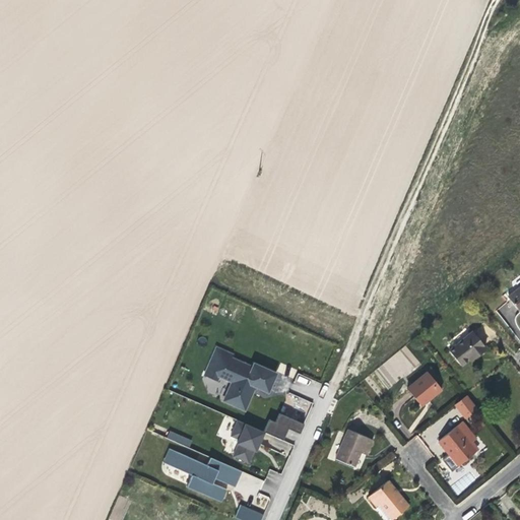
[(519,286),(508,298),(519,312),(519,286)]
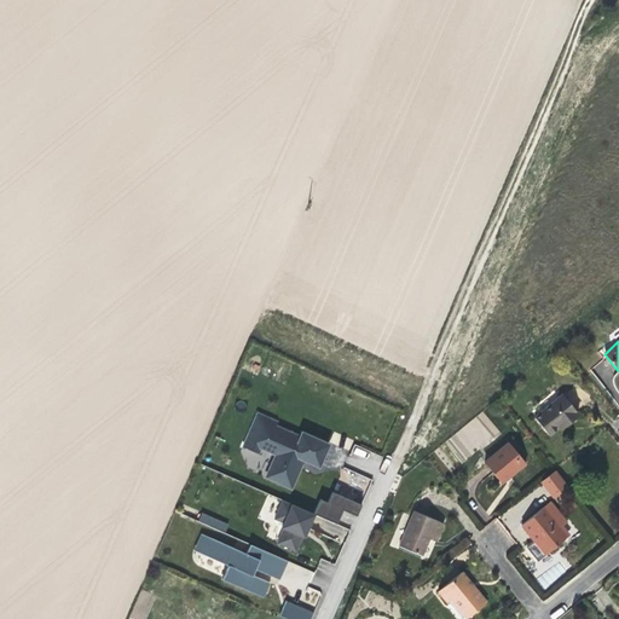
[(415,359),(417,370),(428,368),(426,357),(415,359)]
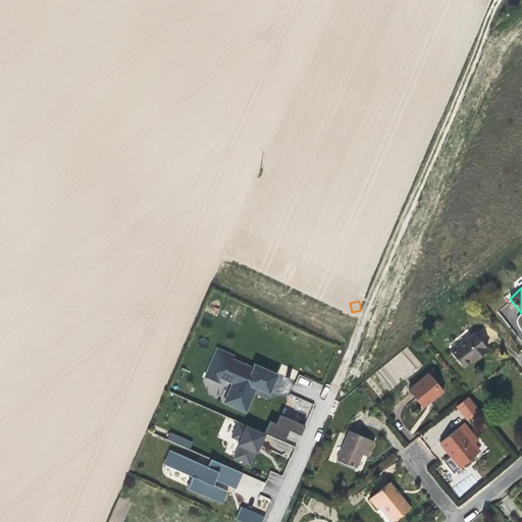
[(477,358),(487,349),(474,332),(451,352),(463,367),(471,360),(476,356),(477,358)]
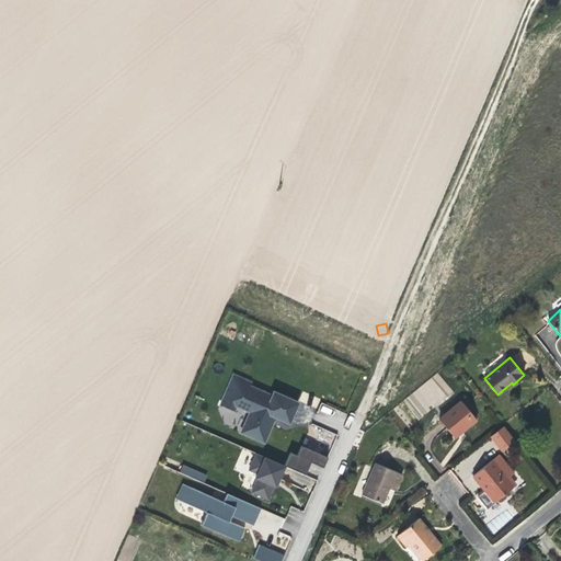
[(232,374),(219,401),(235,409),(236,404),(250,411),(241,431),(264,442),(272,425),(275,418),(289,423),(299,402),(272,390),(270,395),(248,385),(249,381),(232,374)]
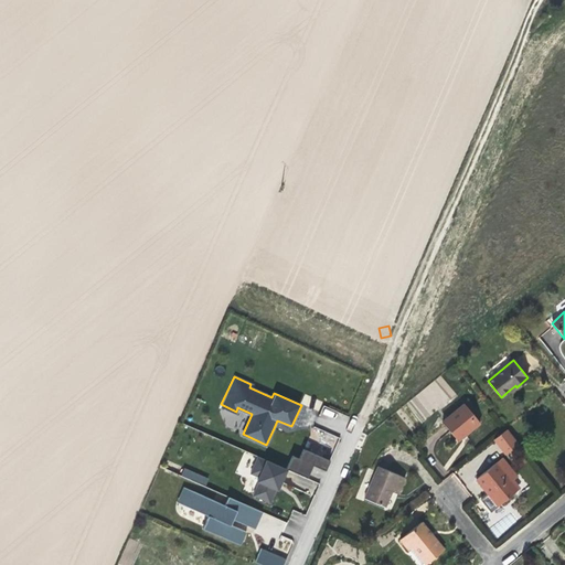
[(443,376),(407,401),(422,422),(457,397),(443,376)]
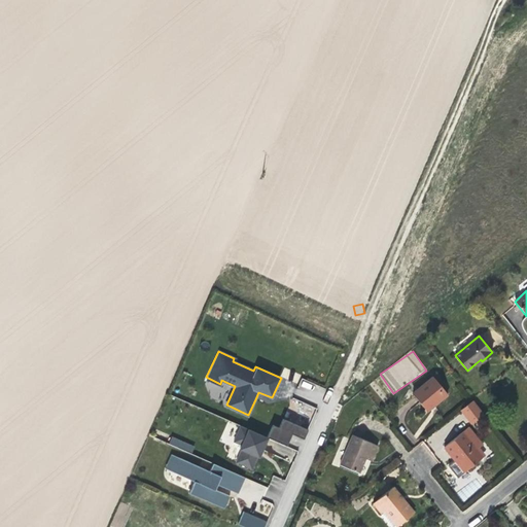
[(433,406),(447,394),(432,377),(412,394),(426,411),(433,406)]
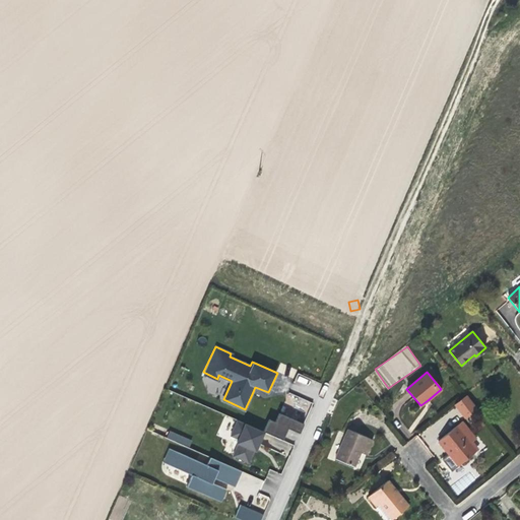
[(465,392),(452,402),(463,416),(476,406),(465,392)]
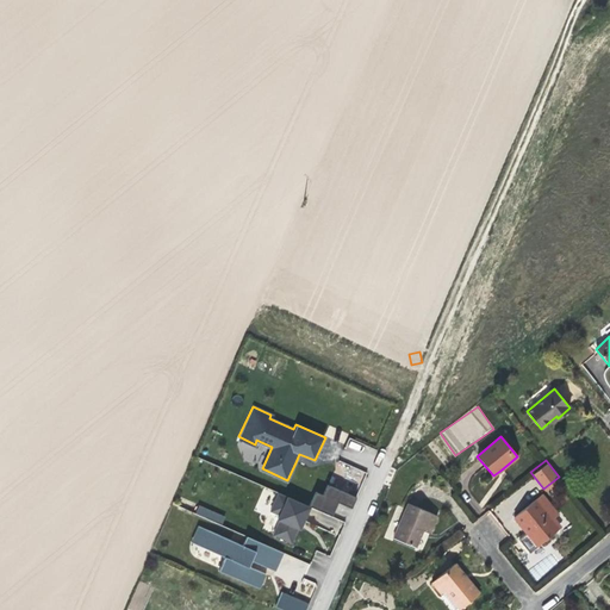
[(356,496),(366,472),(352,467),(346,484),(350,486),(347,492),(356,496)]
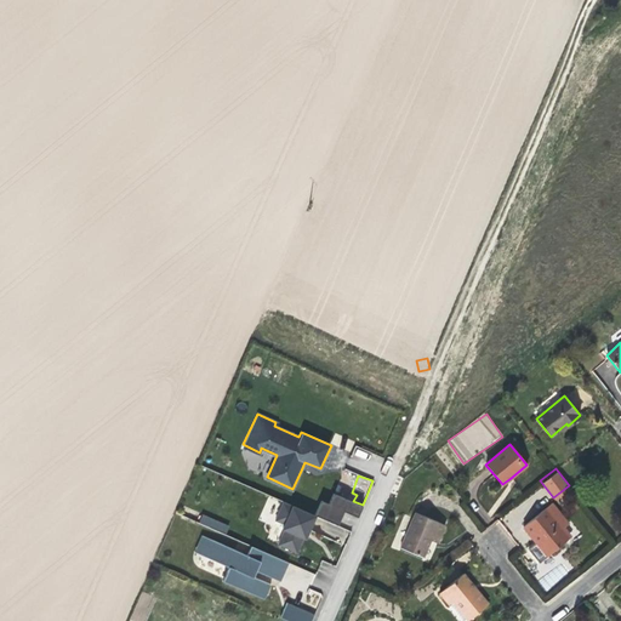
[(329,505),(322,501),(315,517),(340,527),(345,512),(359,518),(364,506),(334,494),(329,505)]
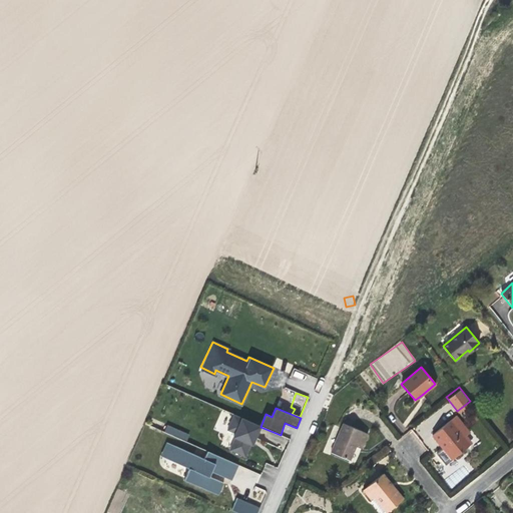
[(261,425),(232,414),(227,429),(238,433),(232,449),(245,454),(249,443),(251,438),(254,439),(261,425)]
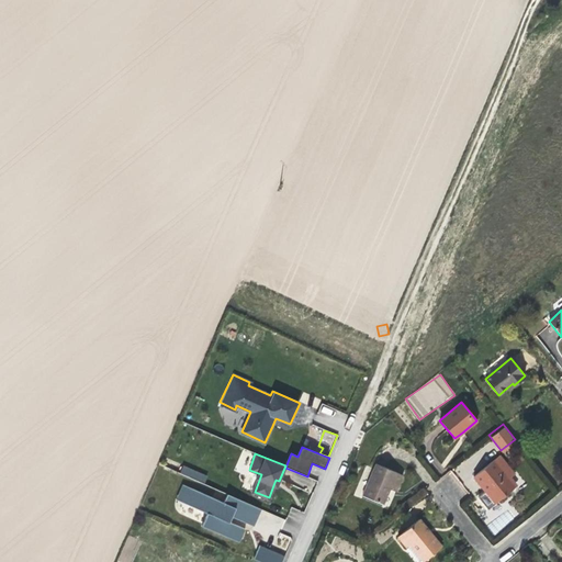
[(515,487),(507,479),(514,473),(499,456),(473,476),(480,484),(495,504),(515,487)]
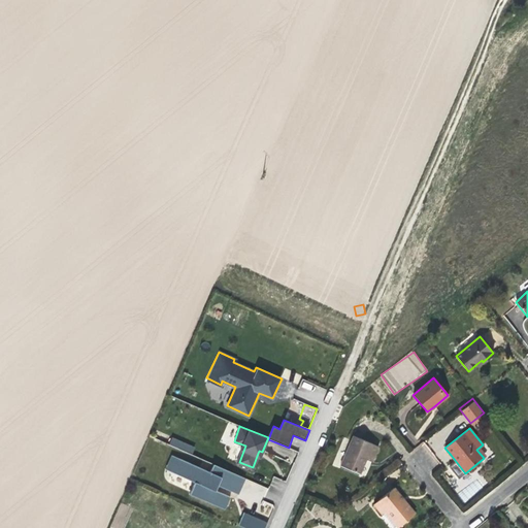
[(373,461),(378,446),(354,435),(341,466),(361,473),(365,463),(367,459),(373,461)]
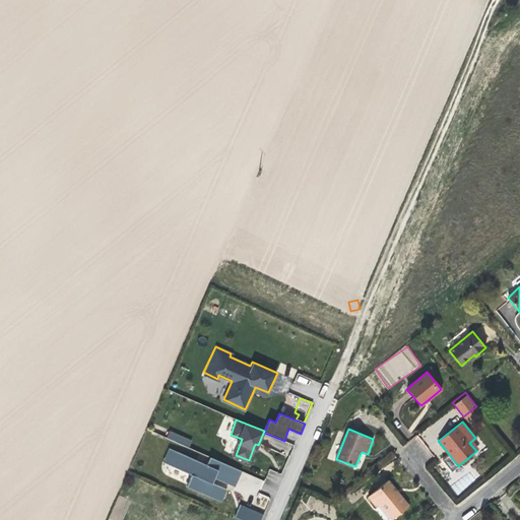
[(168,432),(166,440),(189,447),(192,439),(168,432)]
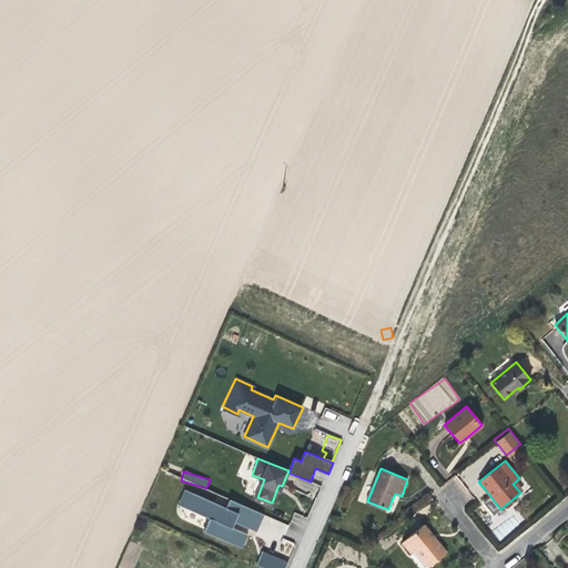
[(263,514),(206,489),(203,498),(194,494),(188,509),(211,518),(205,530),(241,546),(246,535),(231,528),(232,526),(234,520),(256,530),(263,514)]
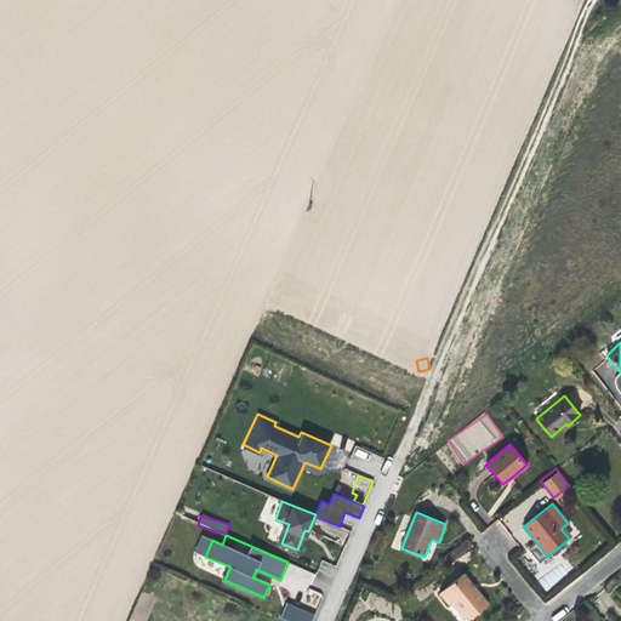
[(467,537),(449,554),(455,562),(473,545),(467,537)]
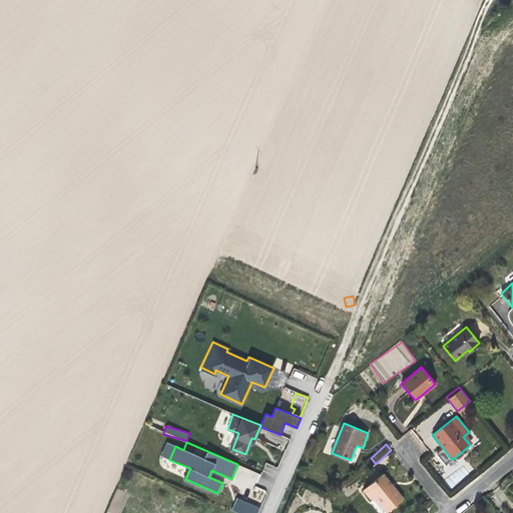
[(389,482),(382,474),(363,490),(371,500),(374,498),(378,495),(390,509),(403,499),(389,482)]
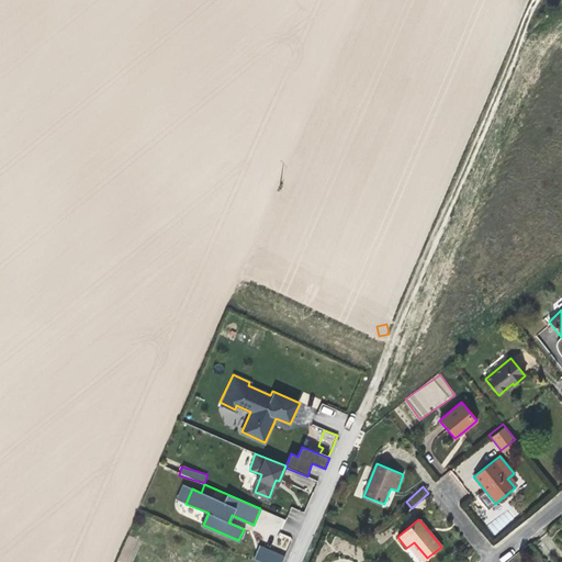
[(427,558),(414,542),(409,546),(423,561),(427,558)]
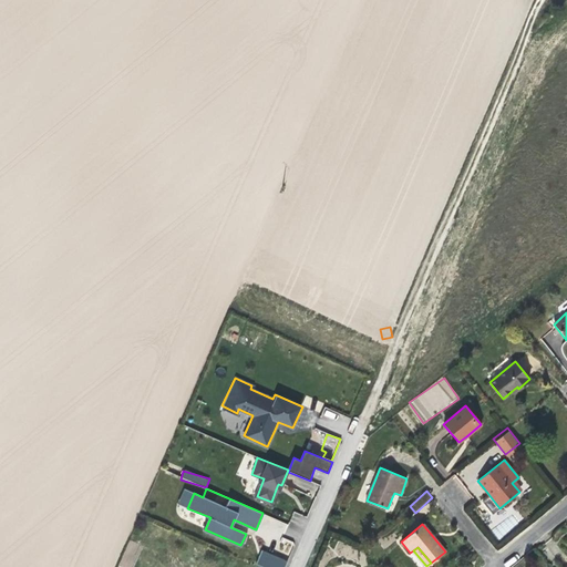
[(284,566),(285,562),(261,552),(256,564),(260,566),(284,566)]
